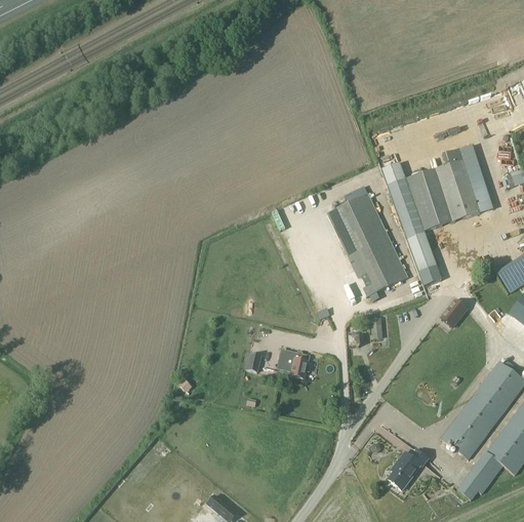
[(445,154),(449,164),(427,171),(407,177),(425,231),(493,208),(473,145),(445,154)]
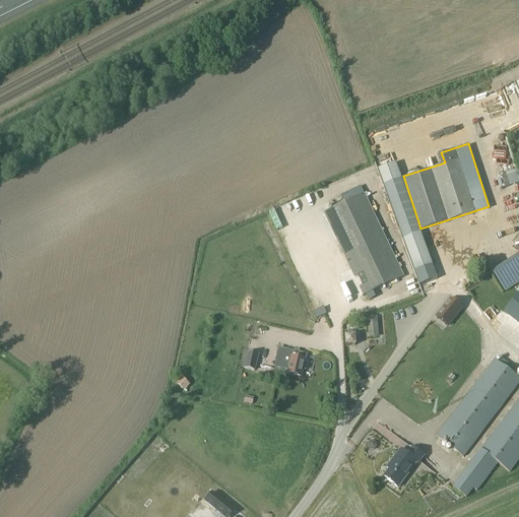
[(396,164),(406,154),(400,148),(390,157),(396,164)]
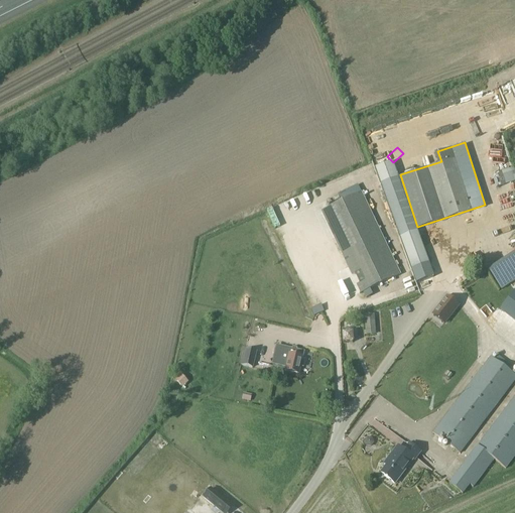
[(490,174),(492,185),(501,183),(499,172),(490,174)]
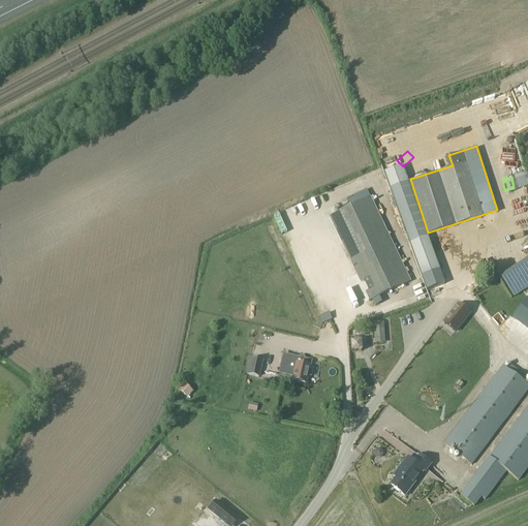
[(330,214),(350,257),(371,298),(410,278),(371,194),(356,202),(352,194),(340,200),(344,208),(330,214)]
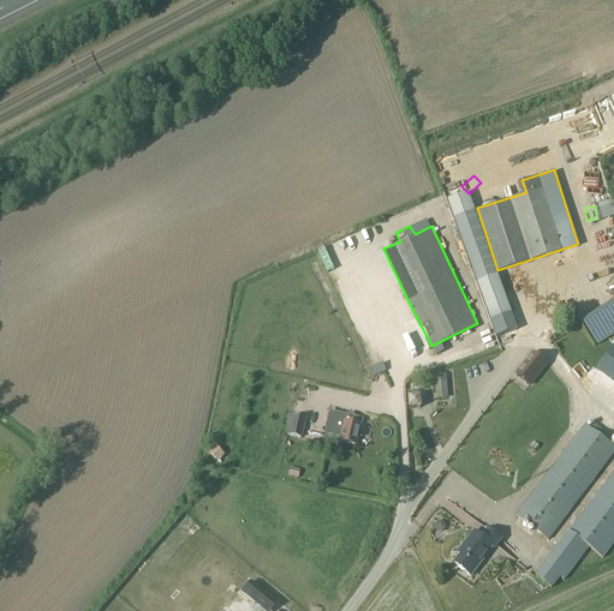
[(613,297),(582,318),(583,319),(584,321),(585,322),(598,342),(613,331),(613,297)]
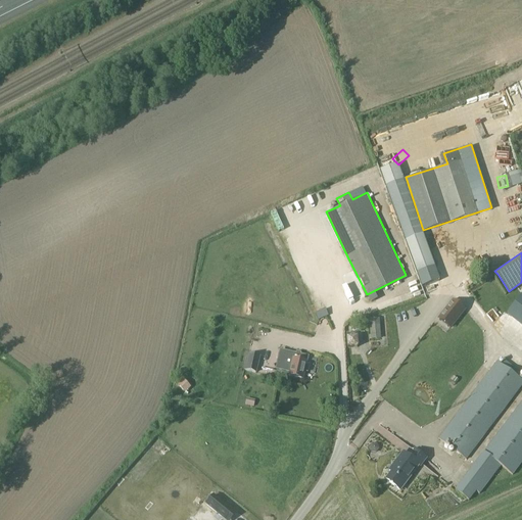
[(521,292),(508,313),(521,323),(521,292)]
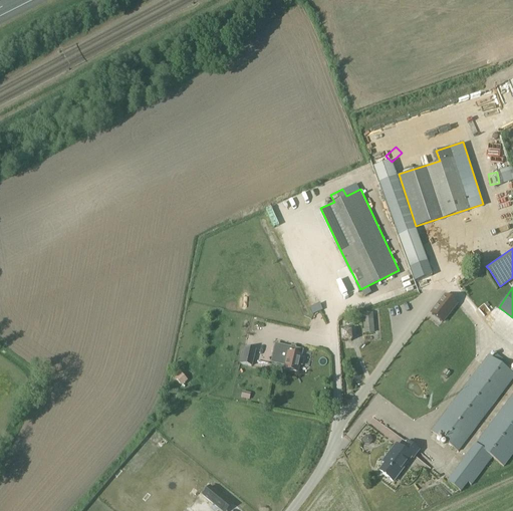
[(441,318),(456,299),(445,291),(430,310),(441,318)]
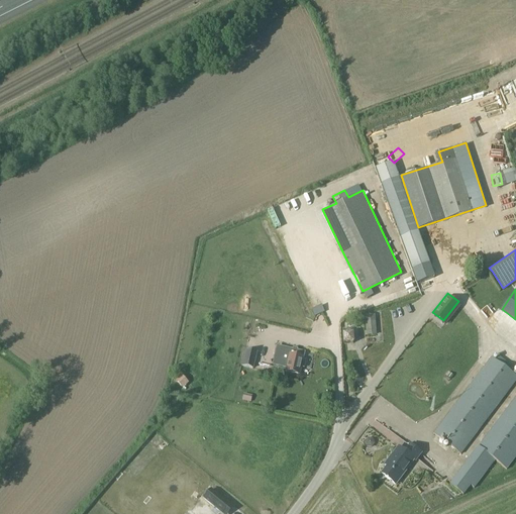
[(507,314),(504,316),(510,326),(514,324),(507,314)]
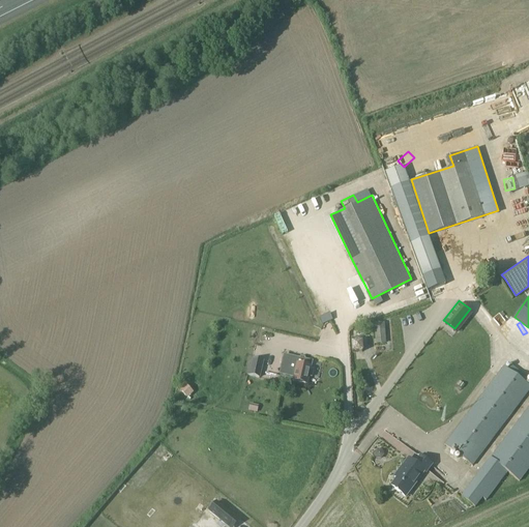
[(283,377),(286,348),(268,346),(265,369),(272,369),(271,375),(283,377)]
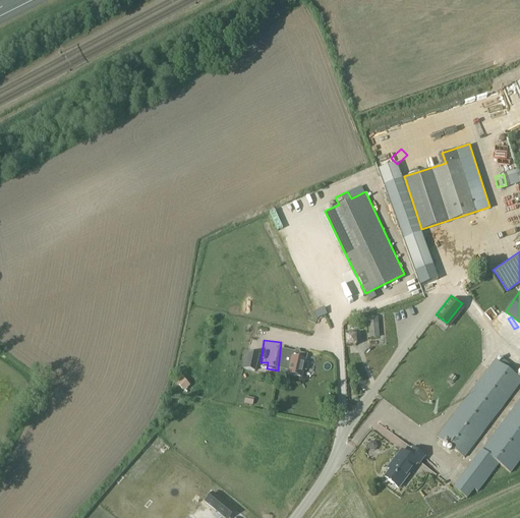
[(295,355),(296,349),(285,347),(280,366),(289,368),(288,371),(302,375),(306,357),(295,355)]
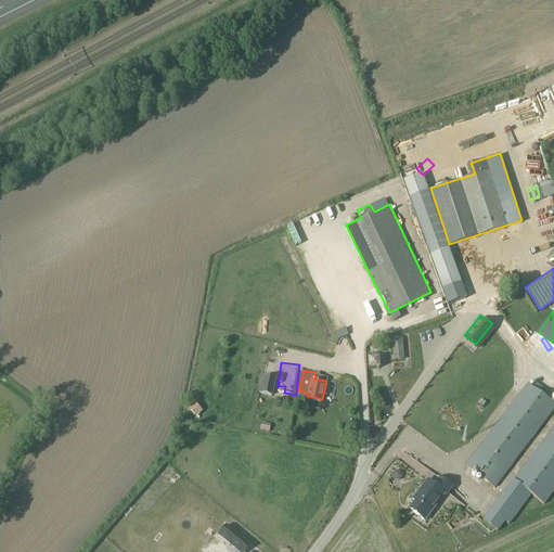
[(263,372),(259,389),(272,393),(277,375),(263,372)]
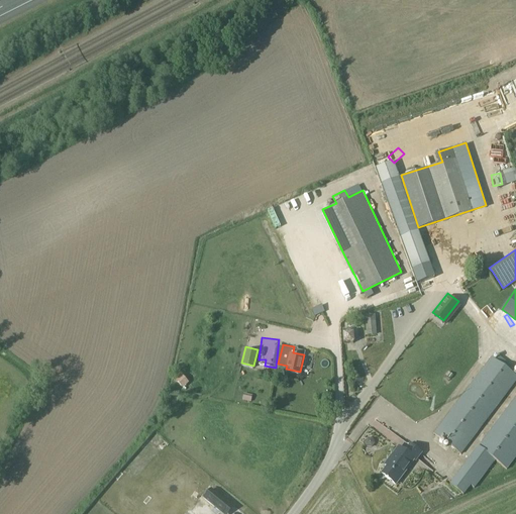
[(461,451),(515,379),(515,373),(492,354),(434,431),(461,451)]
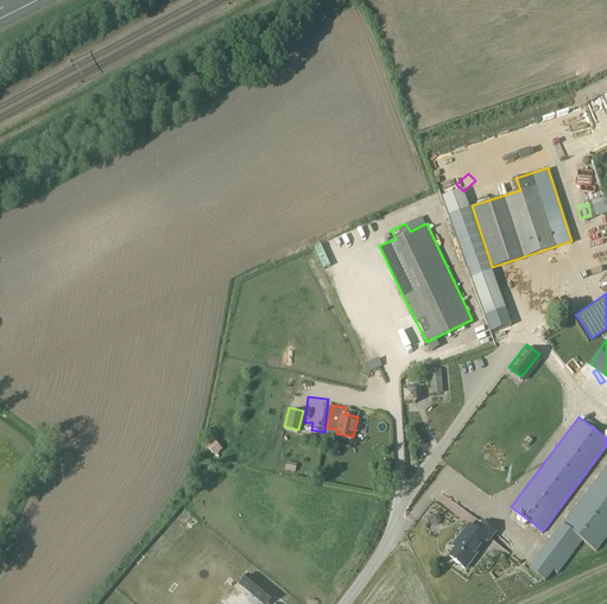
[(296,469),(297,462),(286,459),(285,468),(296,469)]
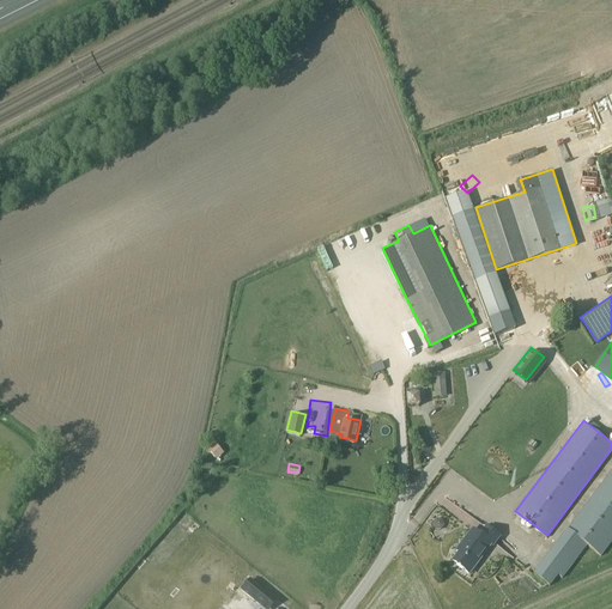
[(611,467),(533,572),(551,584),(558,573),(563,577),(589,542),(603,553),(611,541),(611,467)]
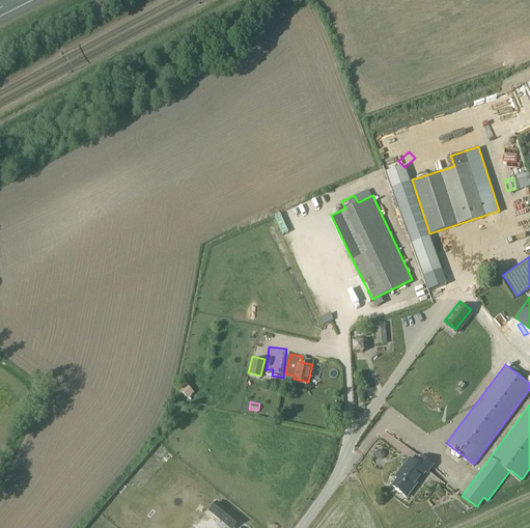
[(433,464),(421,455),(417,462),(410,456),(399,470),(401,472),(392,484),(407,495),(425,470),(427,471),(433,464)]
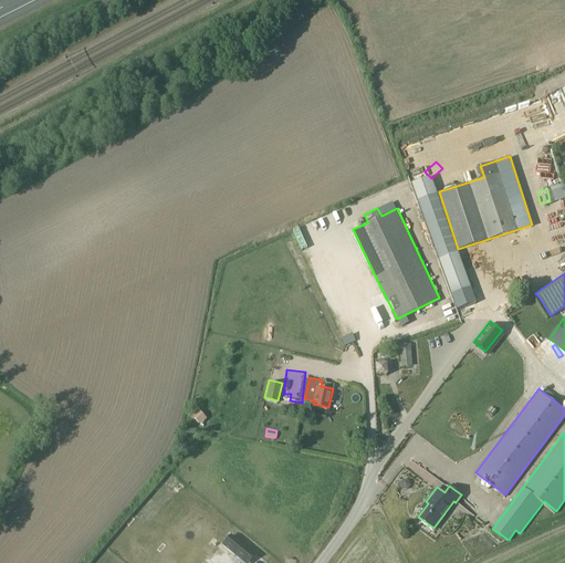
[(253,562),(261,554),(237,534),(229,544),(251,562),(253,562)]
